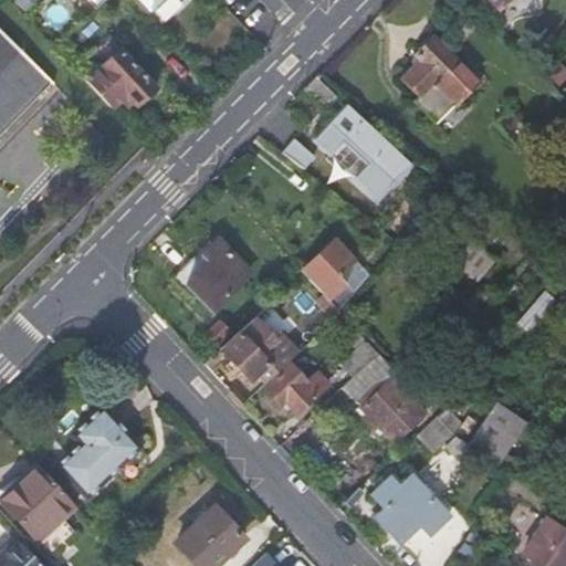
[(103,0),(133,0),(147,14),(161,0),(88,0),(96,8),(103,0)]
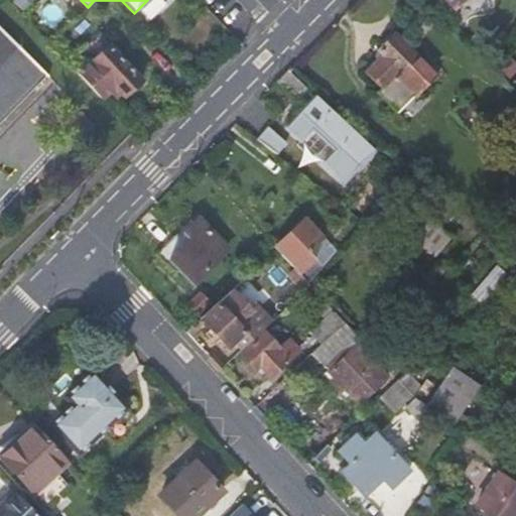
[(48,76),(0,26),(0,120),(43,77),(45,79),(48,76)]
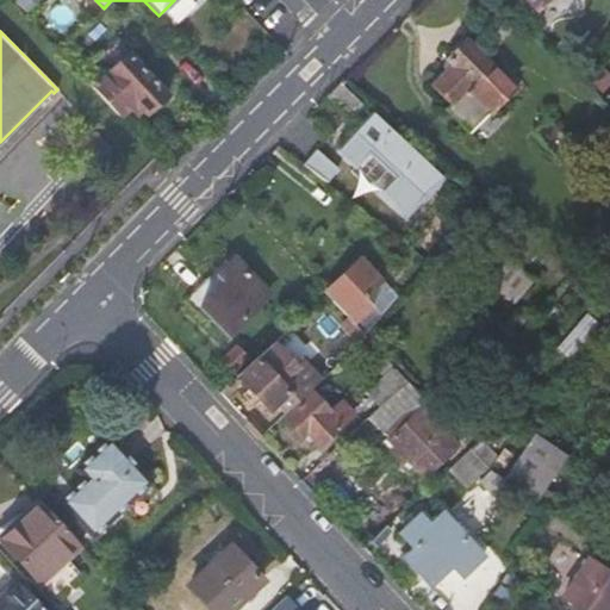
[(447,109),(470,131),(518,83),(468,35),(449,55),(455,61),(437,80),(455,99),(447,109)]
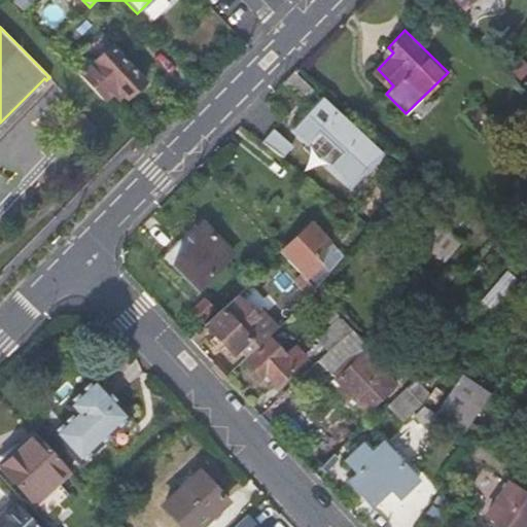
[(100,34),(68,65),(104,102),(117,89),(127,99),(145,80),(100,34)]
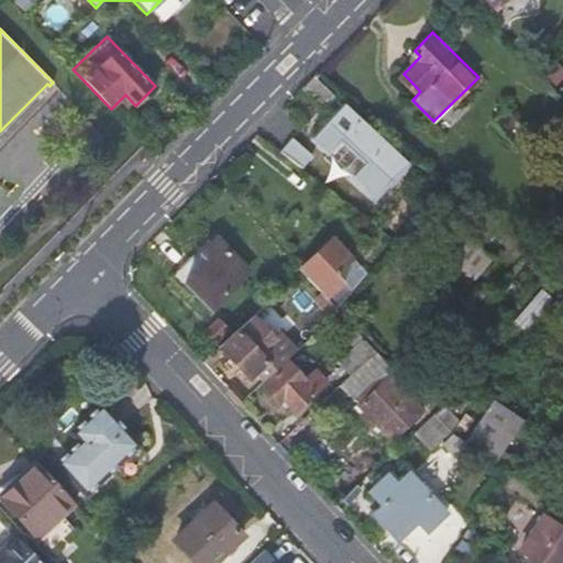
[(324,105),(337,92),(317,73),(305,85),(324,105)]
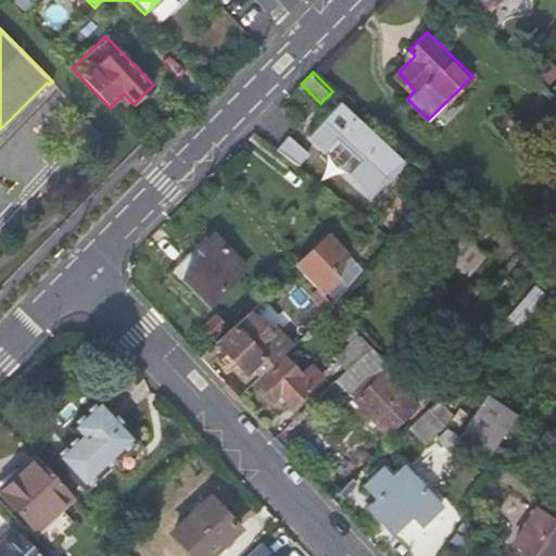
[(321,122),(308,135),(325,150),(337,137),(359,159),(348,172),(369,192),(402,159),(350,109),(342,100),(329,113),(335,118),(327,127),(321,122)]
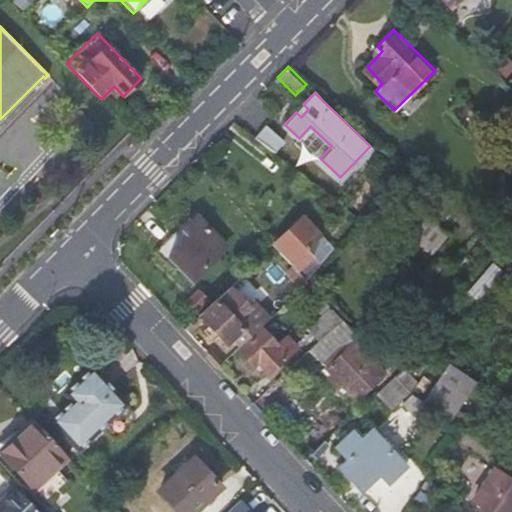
[(303,104),(296,112),(301,117),(308,109),(303,104)]
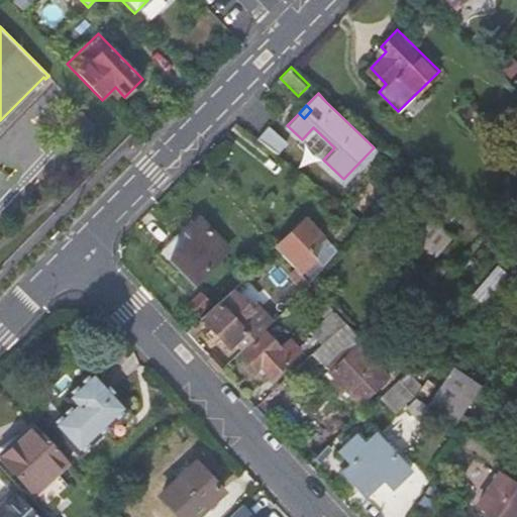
[(230,248),(199,217),(187,229),(193,236),(171,260),(195,284),(230,248)]
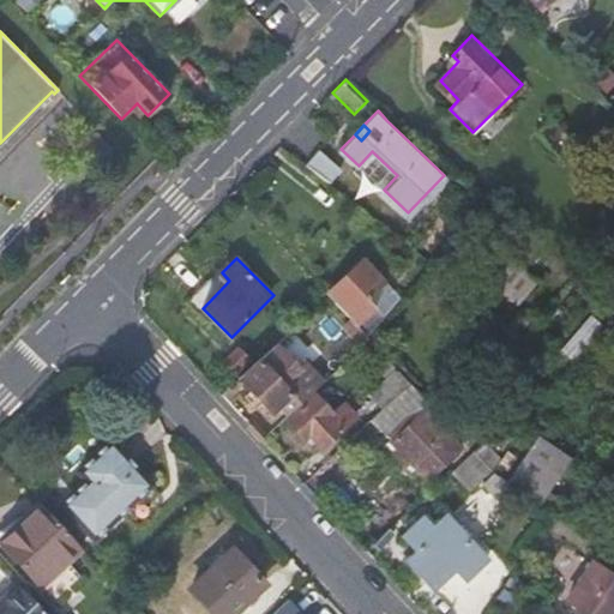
[(512,258),(491,283),(519,307),(540,281),(512,258)]
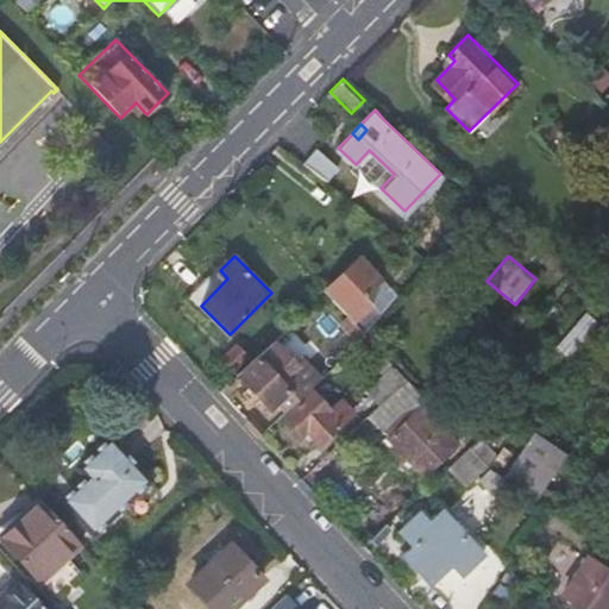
[(359,258),(325,290),(366,334),(399,296),(359,258)]
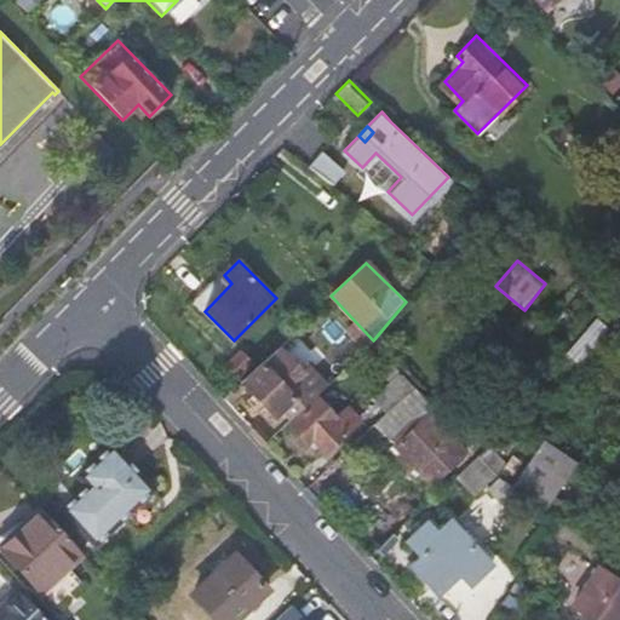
[(373,340),(354,321),(348,327),(366,348),(372,342),(373,340)]
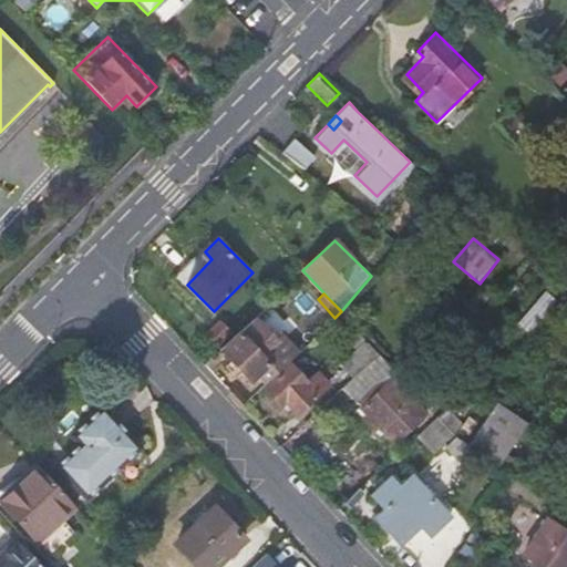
[(341,316),(333,322),(351,341),(349,343),(356,350),(366,340),(341,316)]
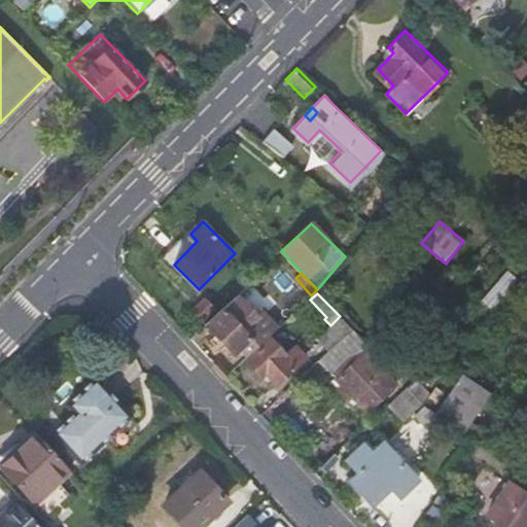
[(204,294),(190,309),(203,320),(216,307),(204,294)]
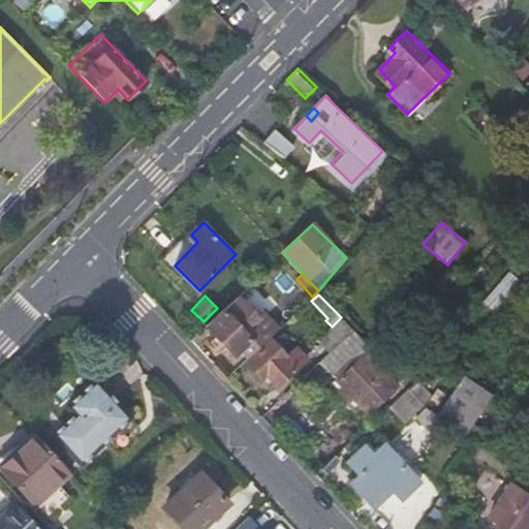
[(257,319),(237,298),(207,327),(236,356),(242,350),(252,340),(258,346),(290,316),(275,302),(257,319)]
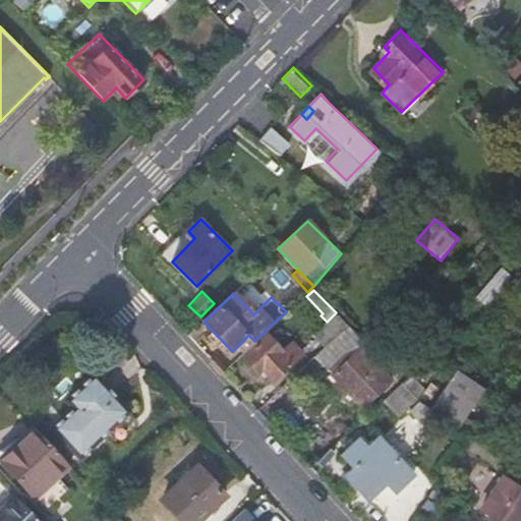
[(327,322),(312,335),(325,347),(348,326),(336,312),(327,322)]
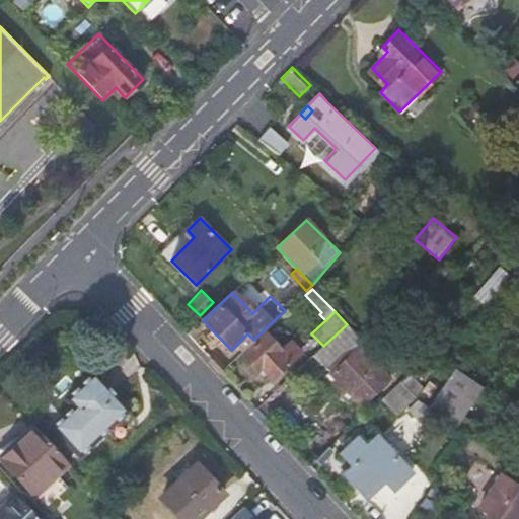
[(323,365),(331,374),(362,346),(366,343),(348,323),(347,324),(323,346),(313,355),(323,365)]
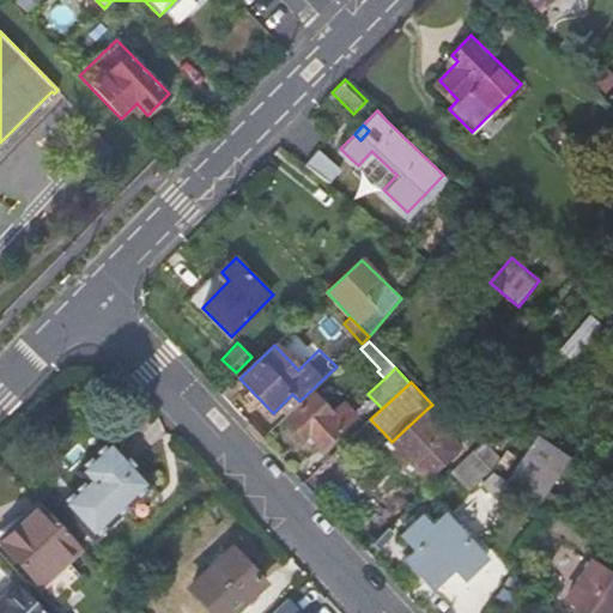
[(280,406),(286,413),(299,401),(292,394),(280,406)]
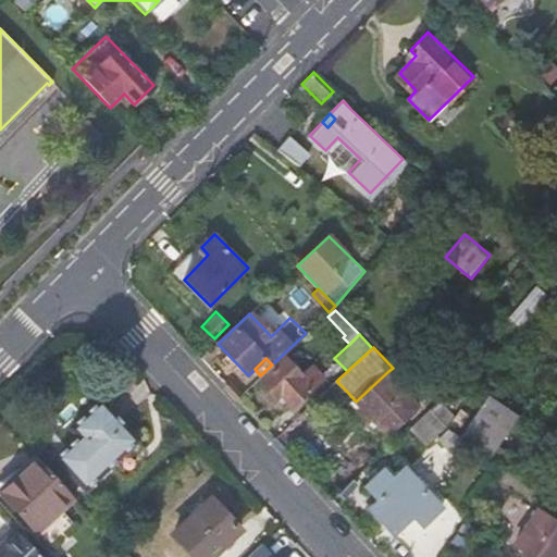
[(286,359),(262,382),(276,398),(281,394),(294,407),(326,376),(316,364),(302,375),(286,359)]
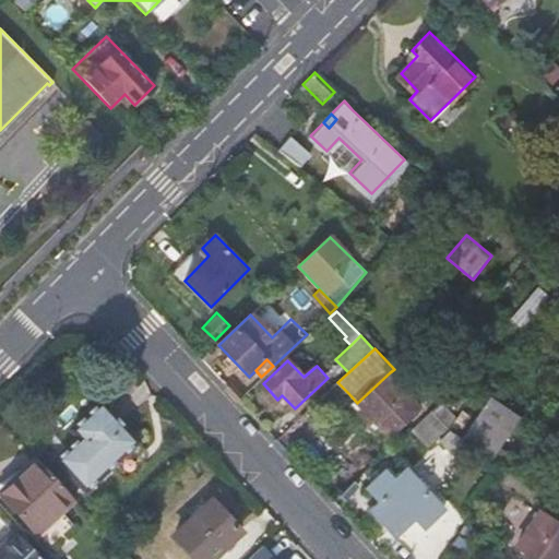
[(423,407),(390,372),(357,403),(390,438),(423,407)]
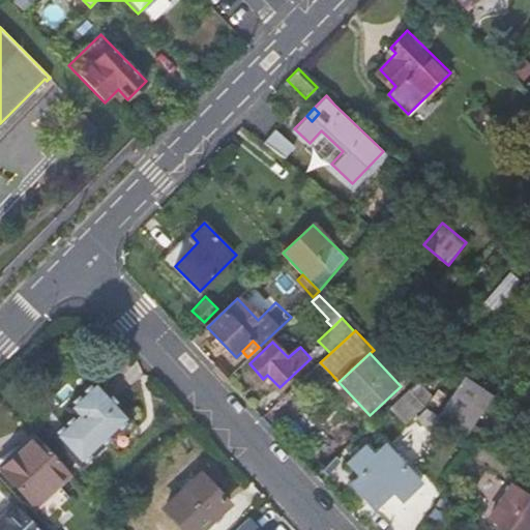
[(330,373),(320,362),(294,387),(304,398),(330,373)]
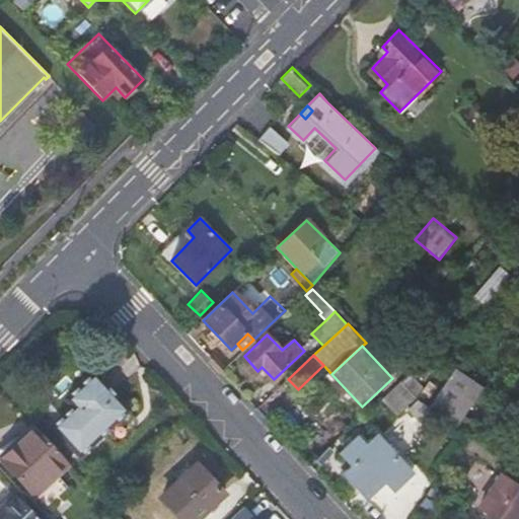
[(129,410),(93,370),(62,397),(71,406),(50,427),(77,456),(129,410)]
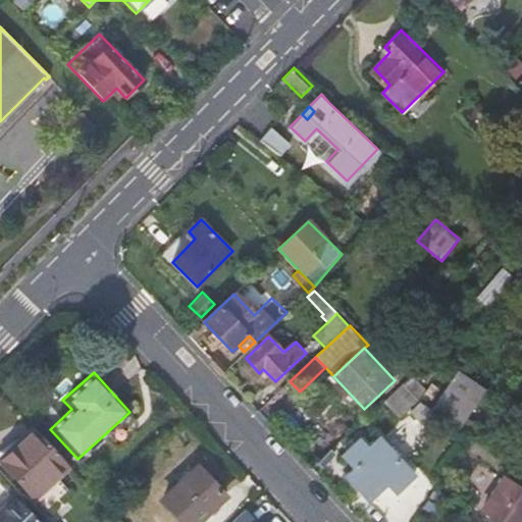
[(458,428),(467,416),(484,392),(459,373),(433,411),(458,428)]
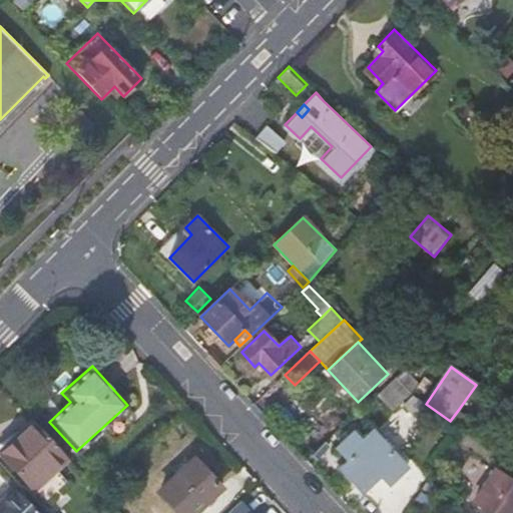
[(414,397),(406,406),(420,419),(428,411),(414,397)]
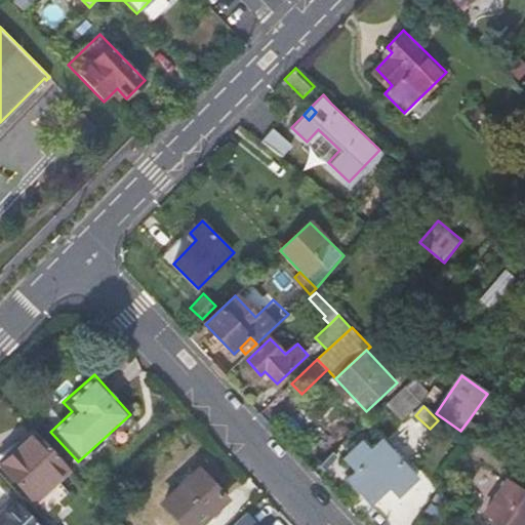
[(482,428),(470,418),(460,431),(473,439),(482,428)]
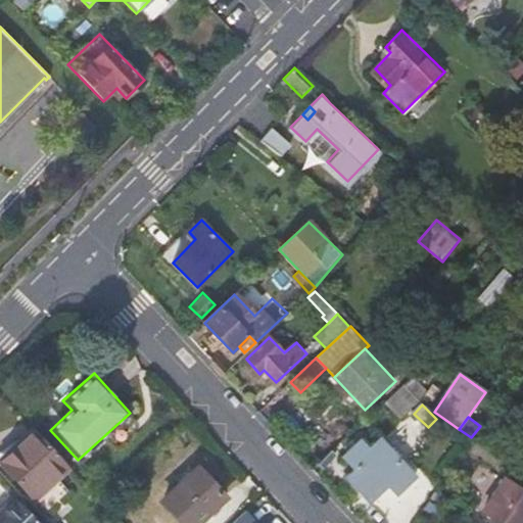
[(57,480),(70,468),(32,427),(0,455),(0,464),(46,514),(68,492),(57,480)]
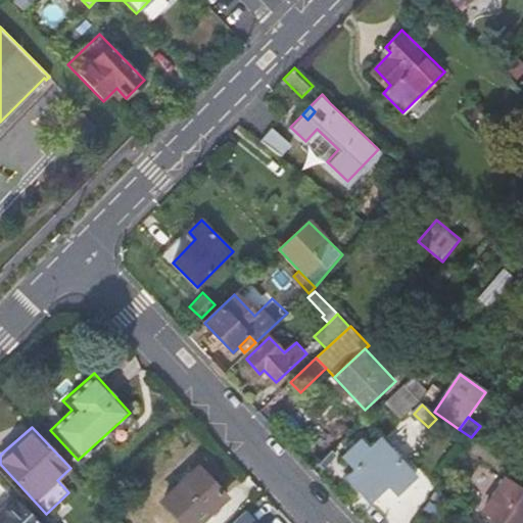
[(416,475),(383,438),(369,450),(360,440),(345,454),(357,468),(352,472),(357,476),(353,479),(368,493),(370,490),(376,496),(390,482),(399,491),(416,475)]
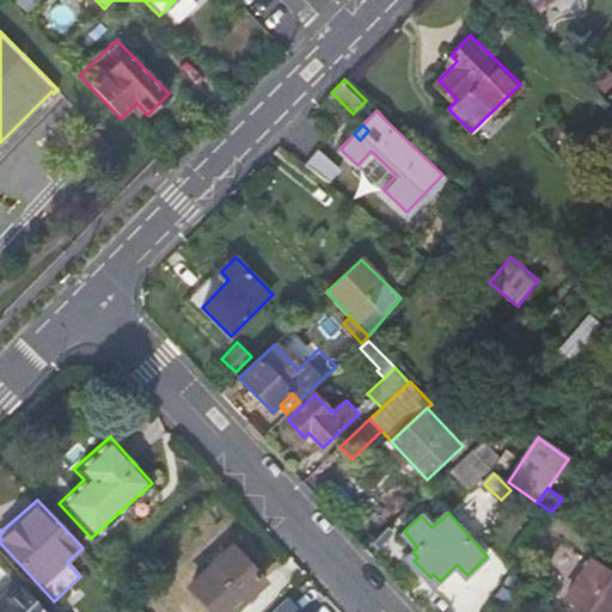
[(231,611),(264,581),(233,546),(191,585),(216,611),(231,611)]
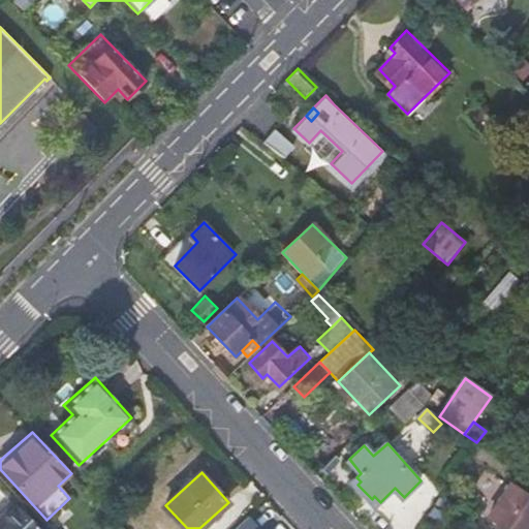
[(505,528),(528,528),(528,480),(518,474),(488,518),(505,528)]
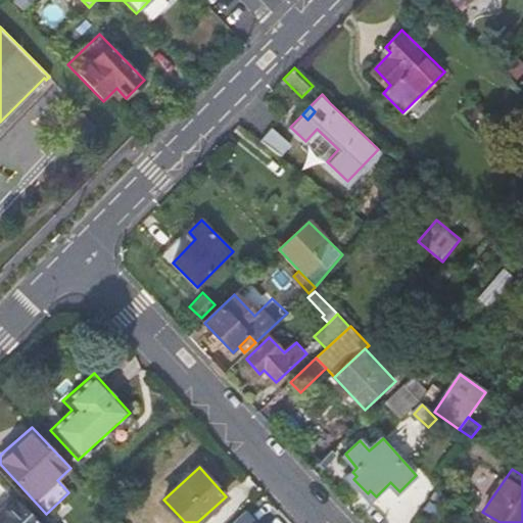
[(445,496),(435,489),(429,498),(439,506),(445,496)]
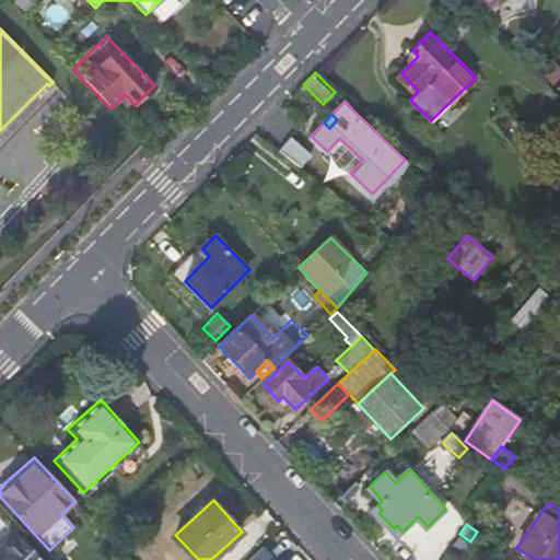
[(41,559),(14,532),(0,546),(0,559),(41,559)]
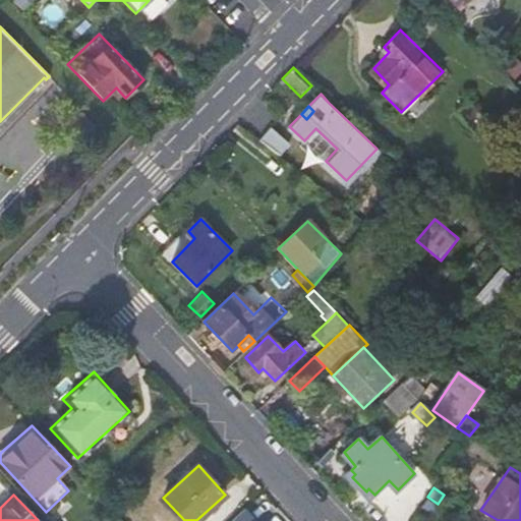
[(230,520),(254,520),(242,509),(230,520)]
